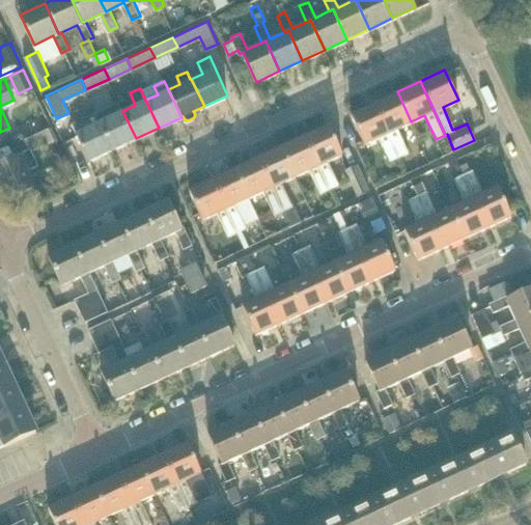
[(397,128),(411,121),(397,91),(374,103),(398,155),(408,152),(397,128)]
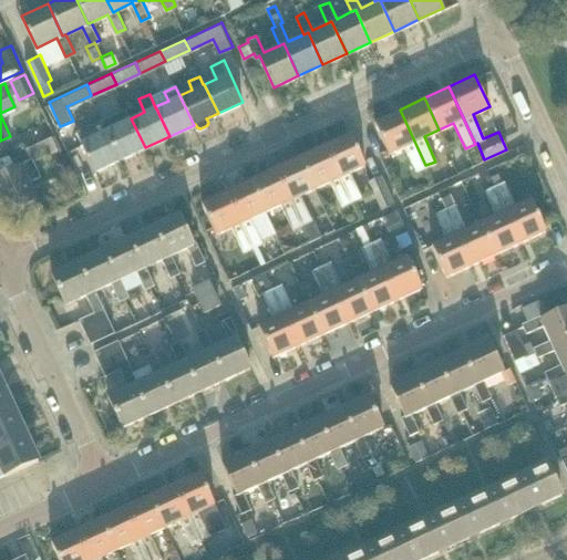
[(145,147),(131,118),(126,109),(102,121),(121,158),(145,147)]
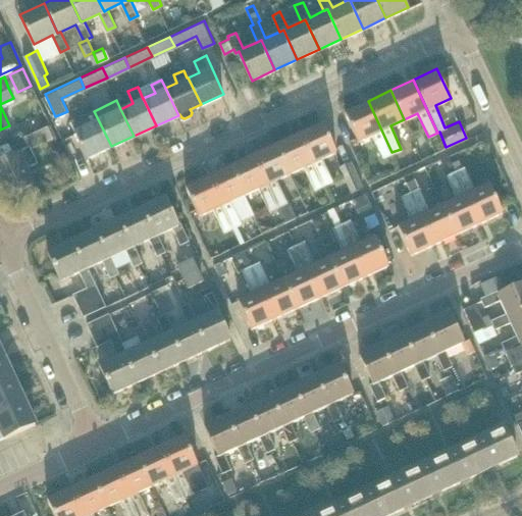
[(382,156),(392,152),(368,101),(344,111),(358,141),(372,134),(382,156)]
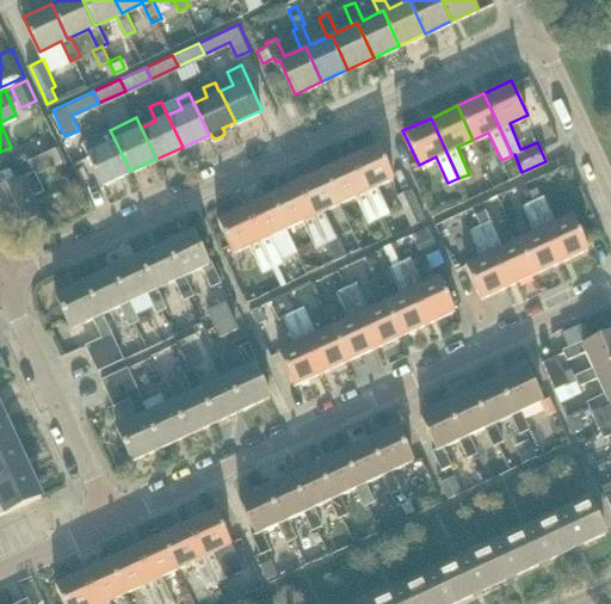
[(103,184),(130,171),(110,130),(109,127),(81,140),(87,153),(103,184)]
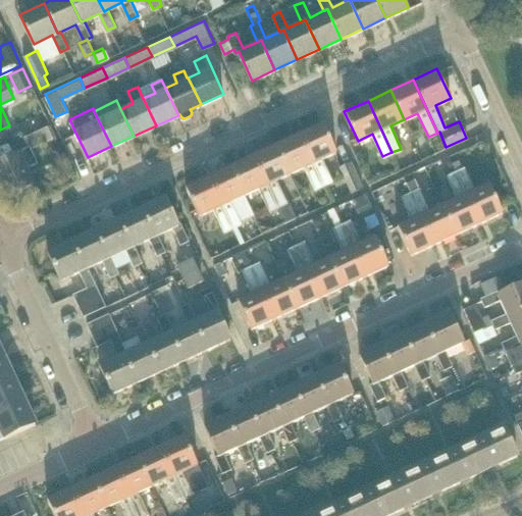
[(335,151),(335,150),(322,121),(299,133),(323,185),(332,181),(321,157),(335,151)]
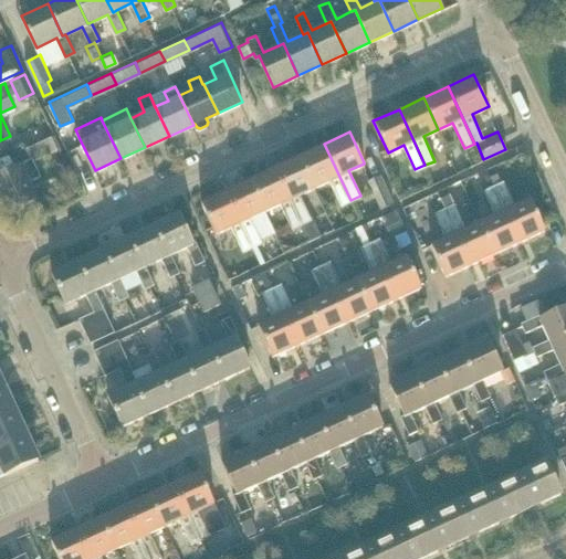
[(39,196),(31,179),(41,175),(33,159),(58,148),(51,135),(27,146),(31,157),(0,171),(0,199),(6,211),(39,196)]
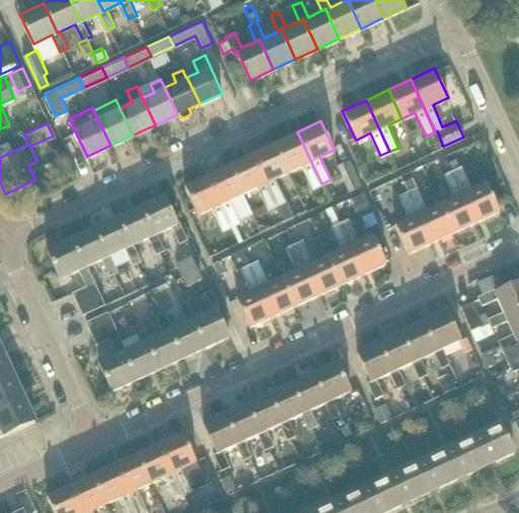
[(312,188),(321,184),(297,132),(275,142),(288,171),(301,165),(312,188)]
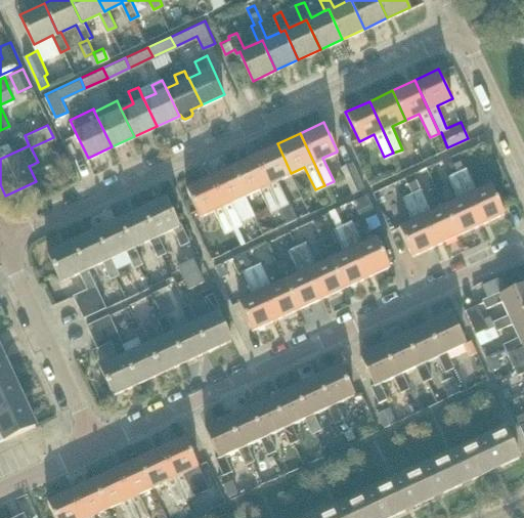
[(58,142),(49,146),(53,158),(62,154),(58,142)]
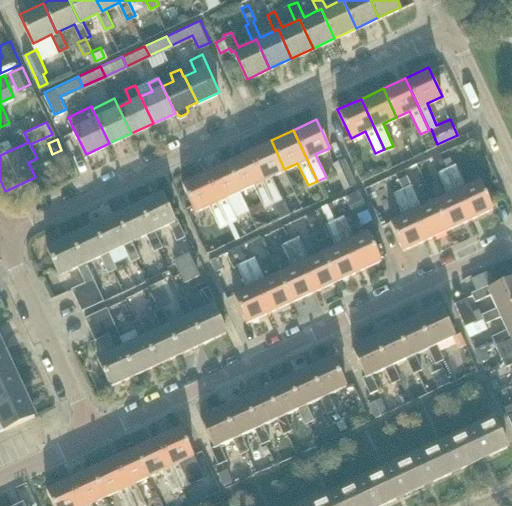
[(271,175),(284,169),(271,140),(249,151),(273,202),(272,202),(279,216),(289,211),(282,196),(280,197),(275,183),(271,175)]
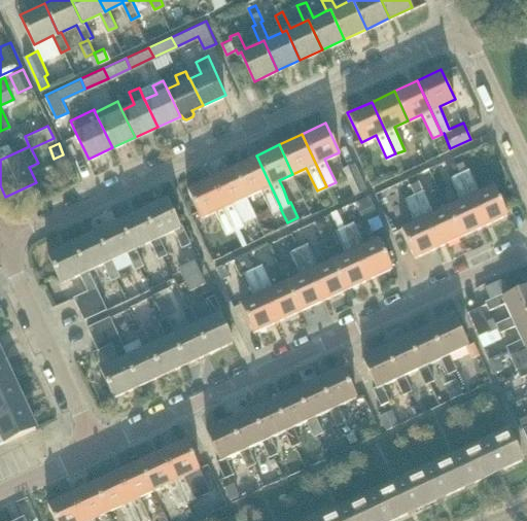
[(272,212),(280,208),(281,208),(256,155),(234,166),(247,196),(260,188),(272,212)]
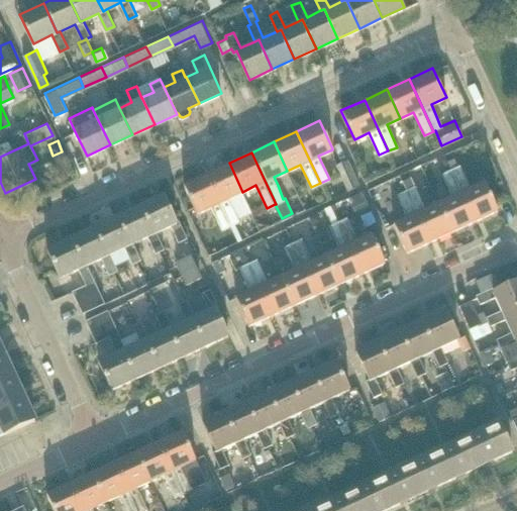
[(440,166),(448,162),(444,152),(436,156),(440,166)]
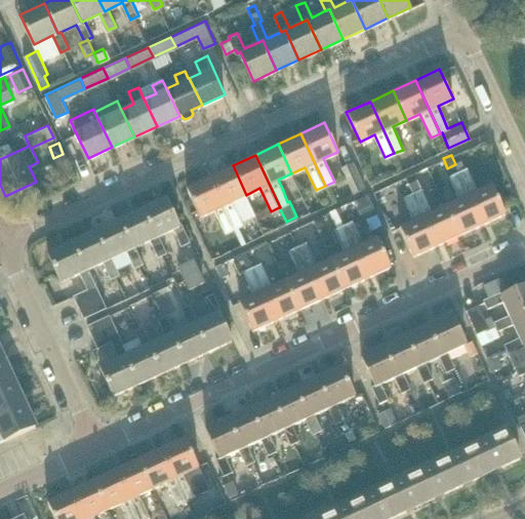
[(338,166),(351,192),(364,186),(352,160),(338,166)]
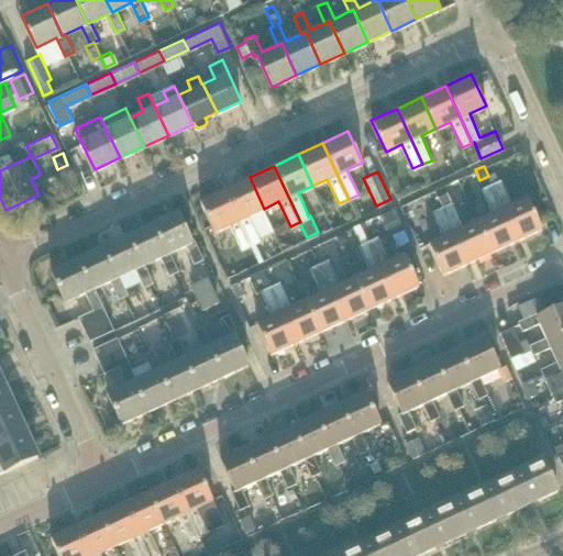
[(250,215),(264,209),(250,177),(225,188),(252,244),(261,240),(250,215)]
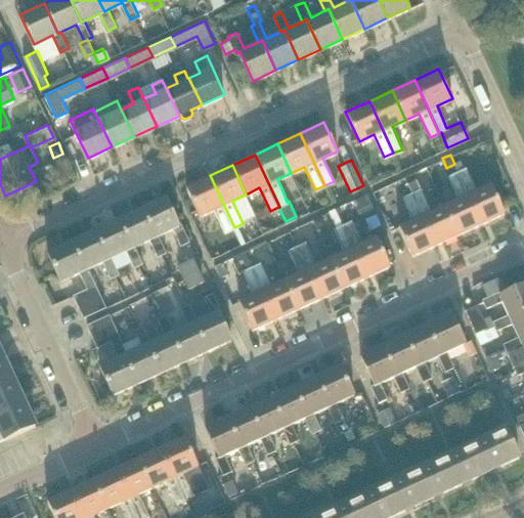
[(491,182),(476,188),(466,166),(456,170),(481,222),(505,211),(491,182)]
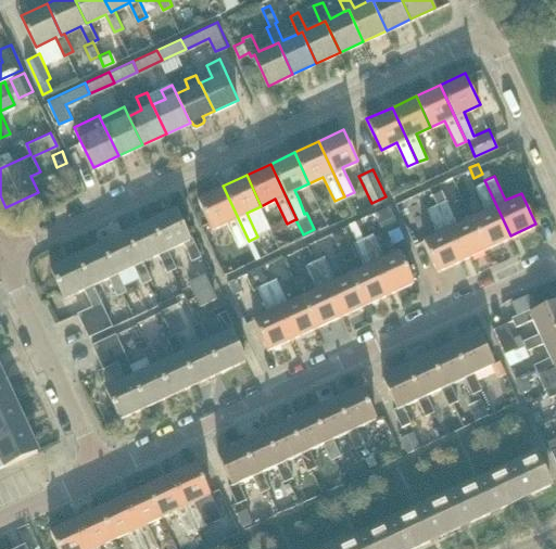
[(487,246),(510,235),(484,180),(475,184),(485,209),(471,216),(487,246)]
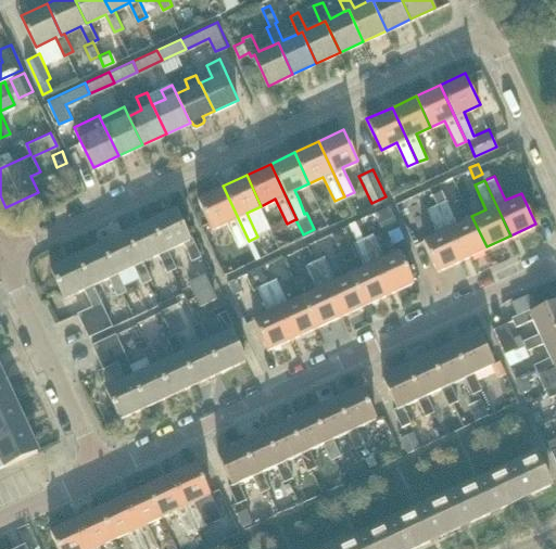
[(238,246),(249,241),(223,186),(198,198),(212,228),(227,221),(238,246)]
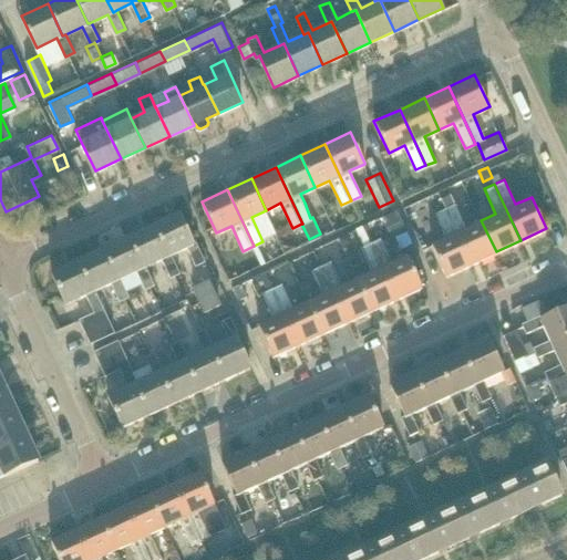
[(445,206),(454,203),(450,193),(441,197),(445,206)]
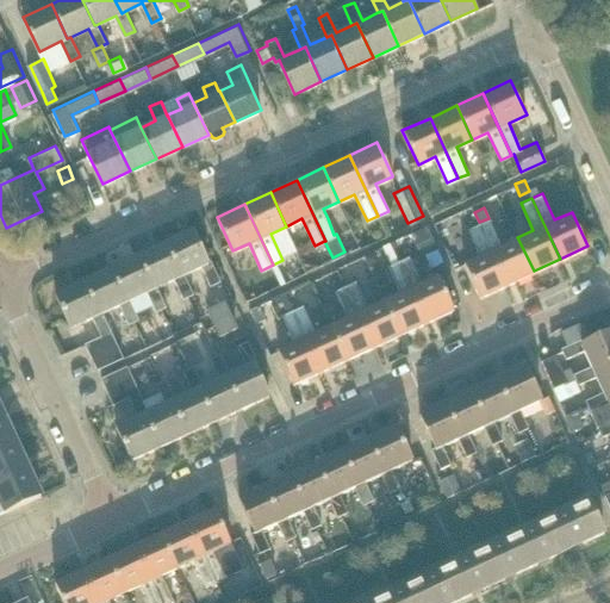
[(517,237),(502,244),(489,218),(479,222),(508,284),(534,271),(517,237)]
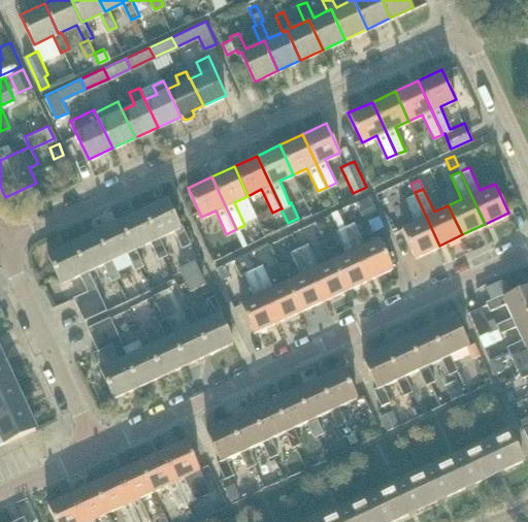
[(416,256),(439,246),(415,192),(404,197),(416,220),(401,227),(416,256)]
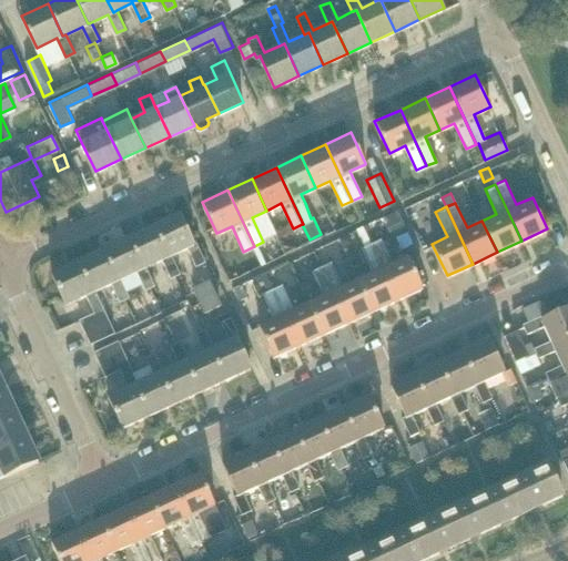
[(395,235),(406,230),(397,210),(385,215),(394,235),(395,235)]
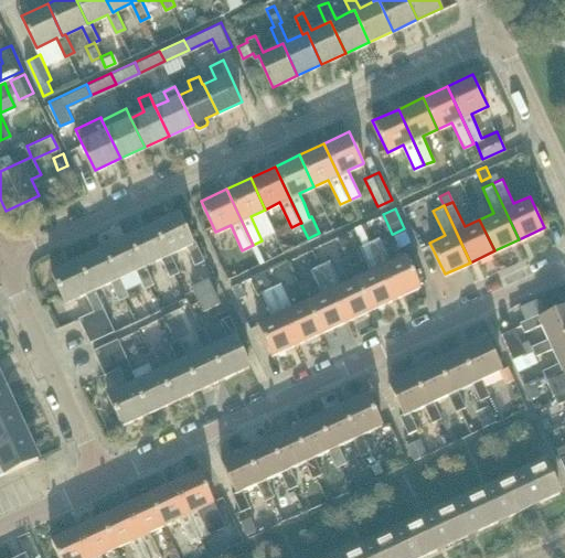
[(168,254),(170,253),(187,245),(194,263),(204,258),(195,239),(193,240),(179,211),(153,223),(168,254)]
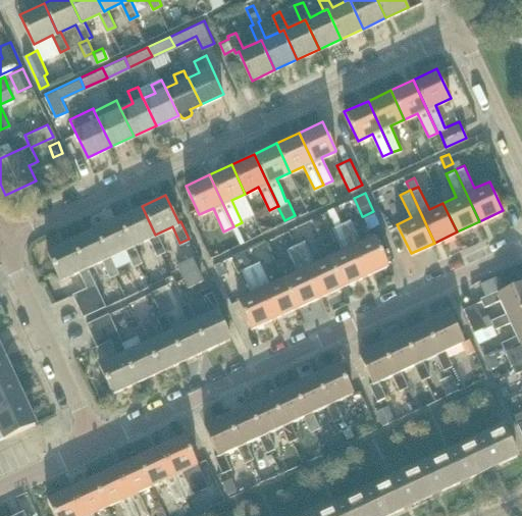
[(165,250),(157,234),(155,235),(142,206),(117,217),(132,246),(135,245),(149,238),(157,254),(165,250)]
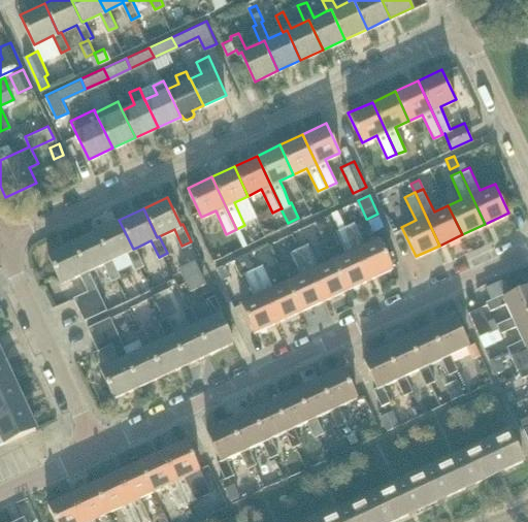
[(344,225),(345,225),(337,208),(331,211),(338,228),(335,230),(347,253),(333,259),(347,289),(369,278),(344,225)]
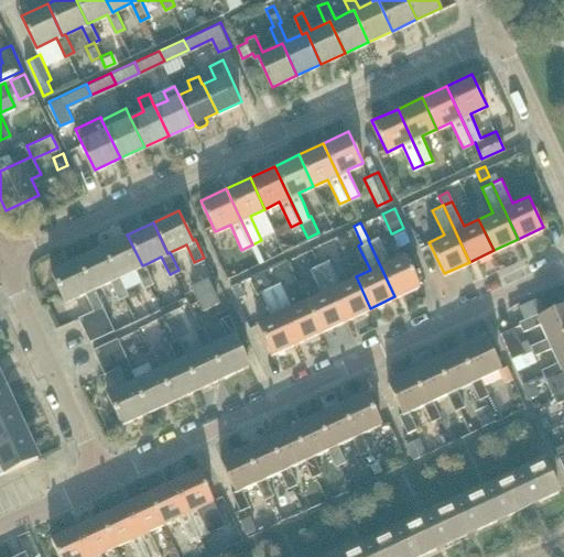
[(403,228),(392,233),(398,246),(409,240),(403,228)]
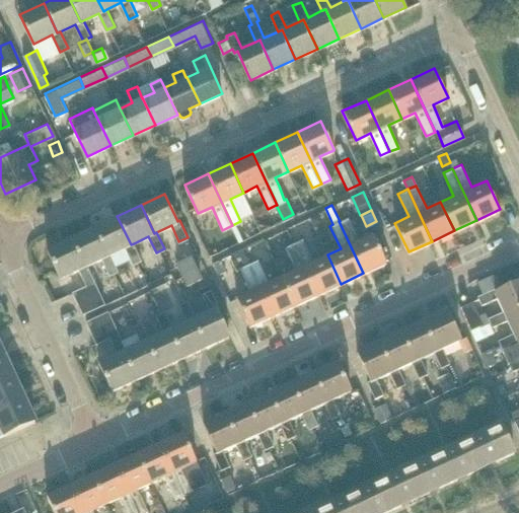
[(321,221),(317,212),(308,216),(313,225),(321,221)]
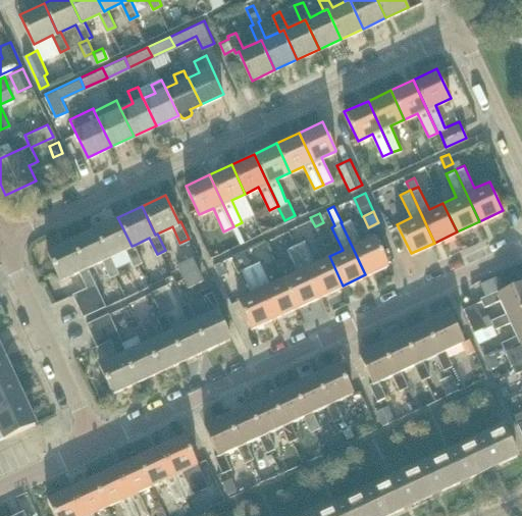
[(142,261),(135,245),(132,246),(117,217),(94,228),(108,257),(110,255),(125,249),(134,265),(142,261)]
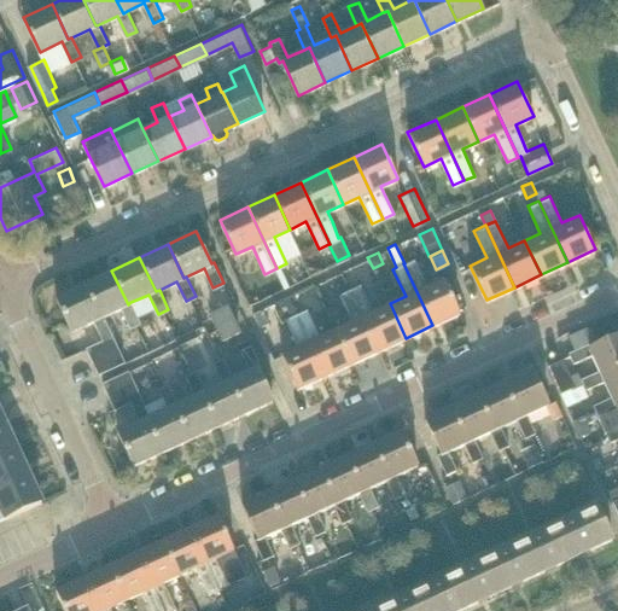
[(443,278),(427,286),(414,259),(404,263),(403,263),(432,325),(460,313),(443,278)]
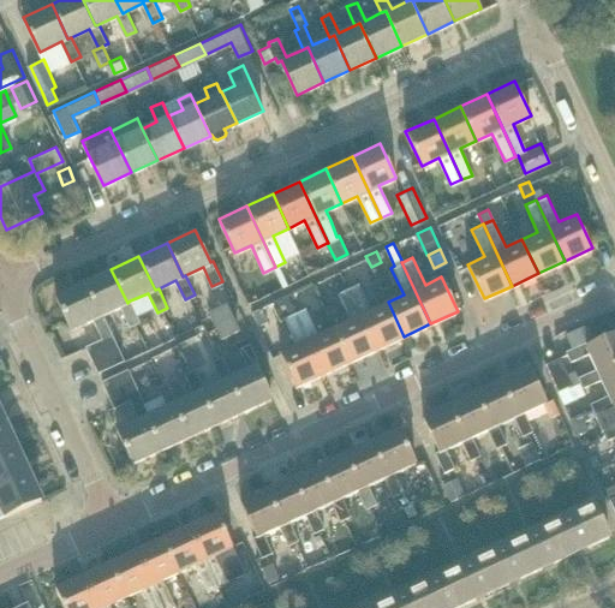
[(139,321),(130,300),(127,303),(111,269),(83,281),(99,315),(102,314),(120,305),(130,326),(139,321)]
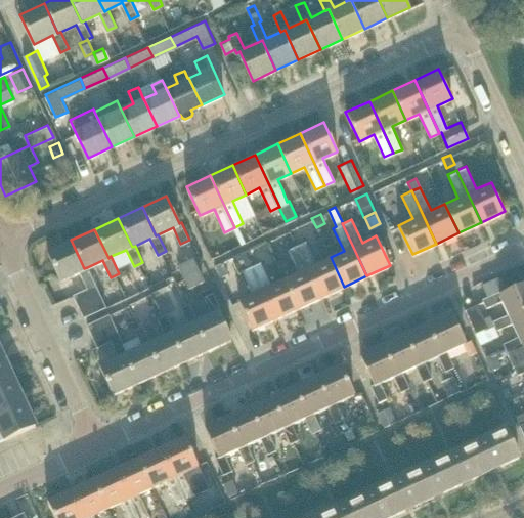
[(71,240),(47,251),(59,279),(79,270),(87,288),(73,294),(78,304),(100,294),(87,267),(84,268),(71,240)]
